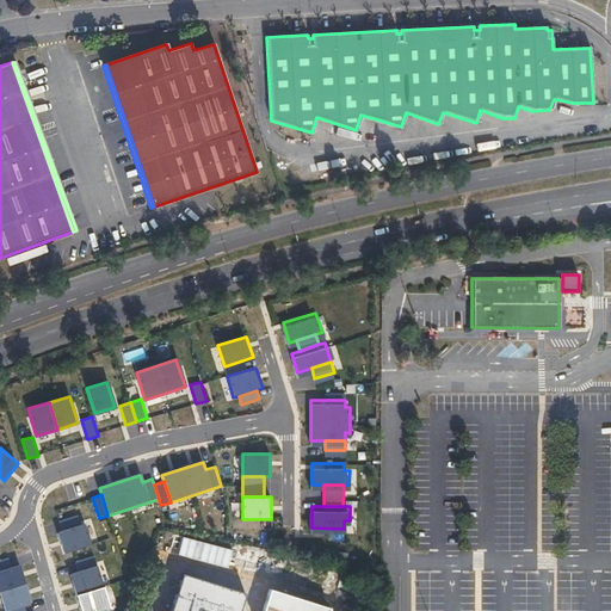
[(85,524),(57,534),(65,553),(92,544),(85,524)]
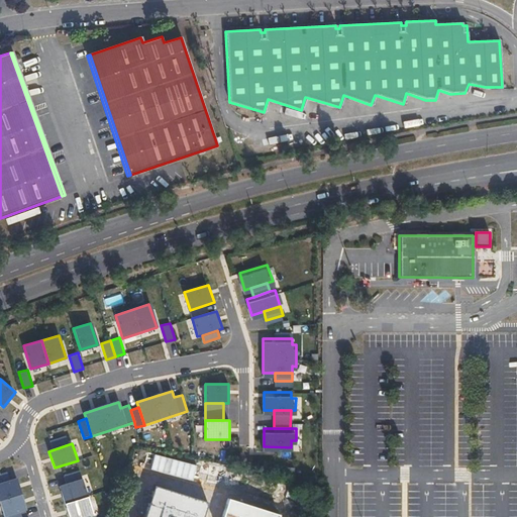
[(18,478),(0,483),(0,501),(23,494),(18,478)]
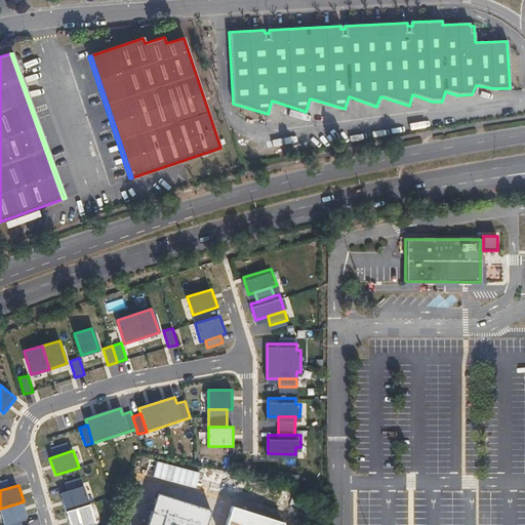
[(82,487),(59,494),(66,513),(88,506),(82,487)]
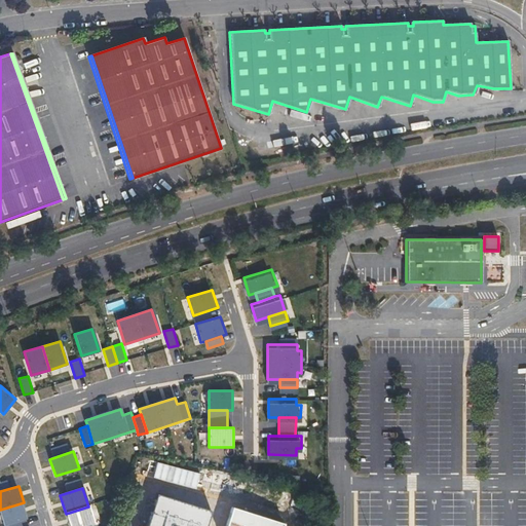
[(208,525),(213,511),(155,493),(145,525),(208,525)]
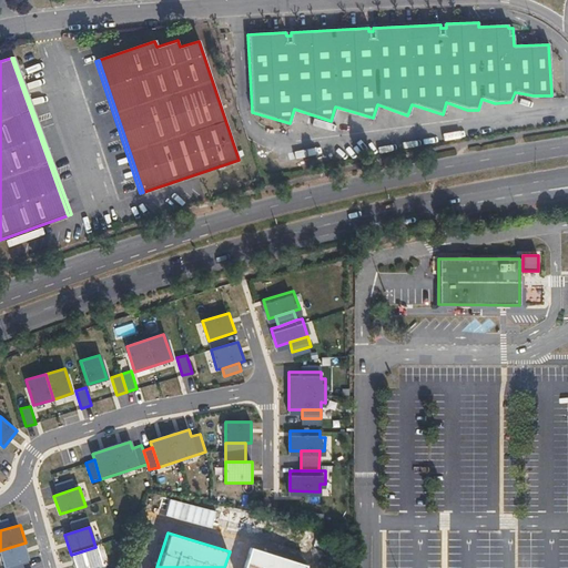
[(26,543),(0,550),(0,555),(4,567),(6,567),(21,563),(31,559),(26,543)]
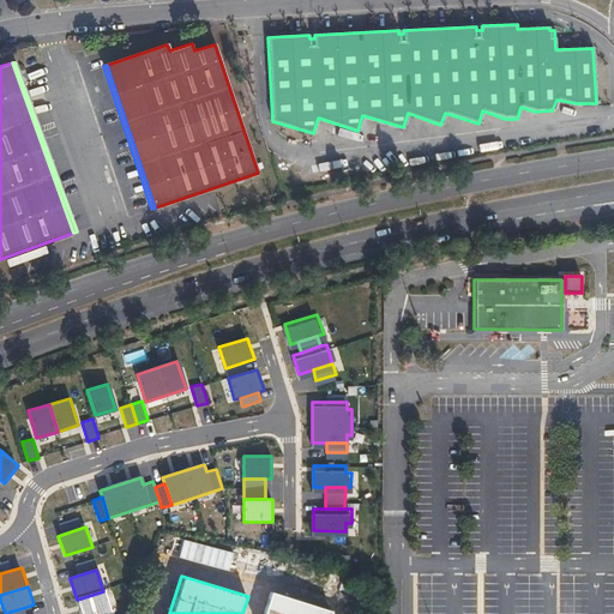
[(103,591),(77,600),(80,613),(101,613),(108,612),(109,612),(103,591)]
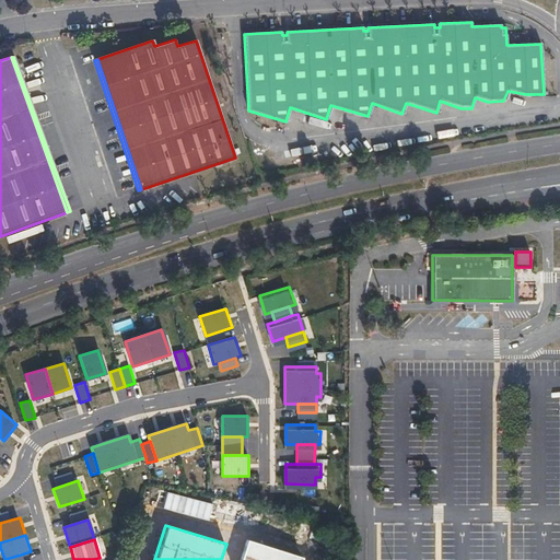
[(259,559),(259,550),(234,550),(233,559),(259,559)]
